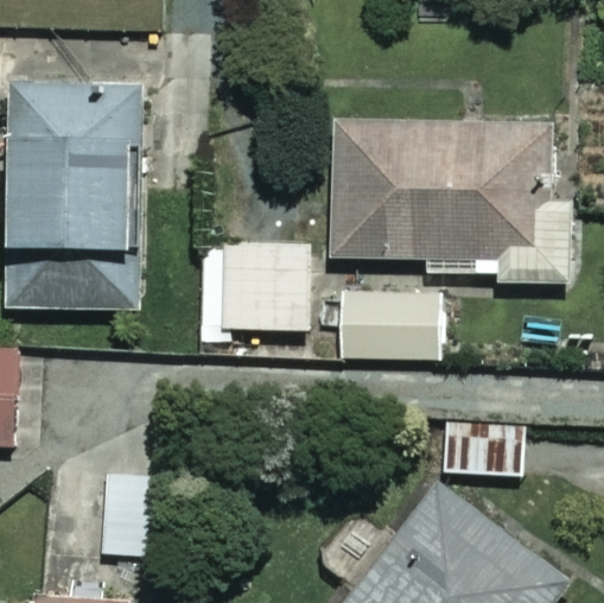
[(142,83),(10,82),(2,309),(140,311),(140,148),(142,148),(142,83)]
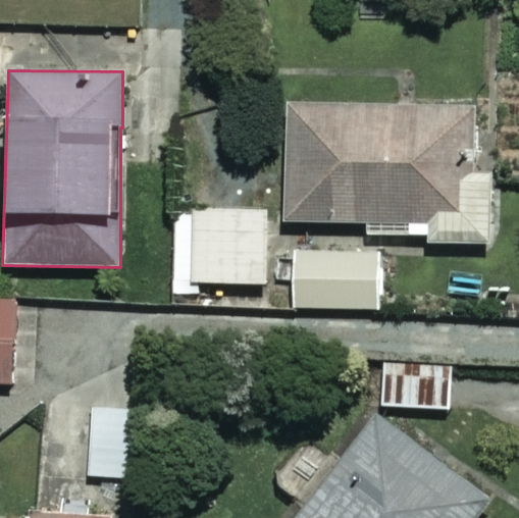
[(411,236),(411,223),(426,224),(426,242),(491,246),(494,173),(474,170),(477,105),(404,104),(288,101),(282,220),(365,223),(365,234),(411,236)]
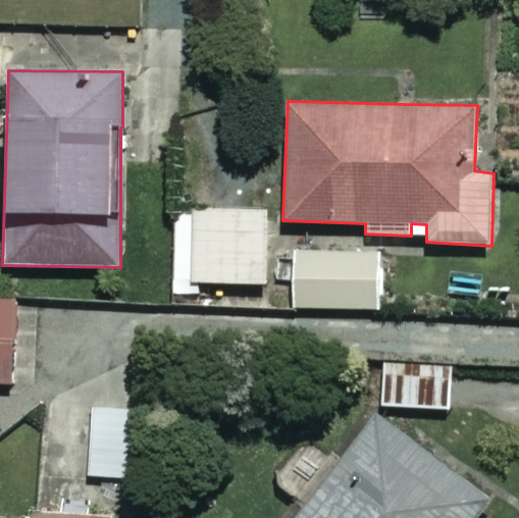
[(191,212),(173,212),(172,255),(172,292),(198,292),(199,283),(265,285),(266,208),(191,206),(191,212)]
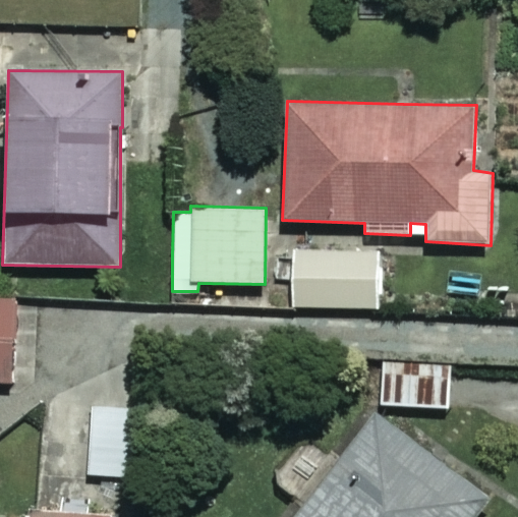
[(378,249),(293,249),(290,305),(379,309),(378,249)]
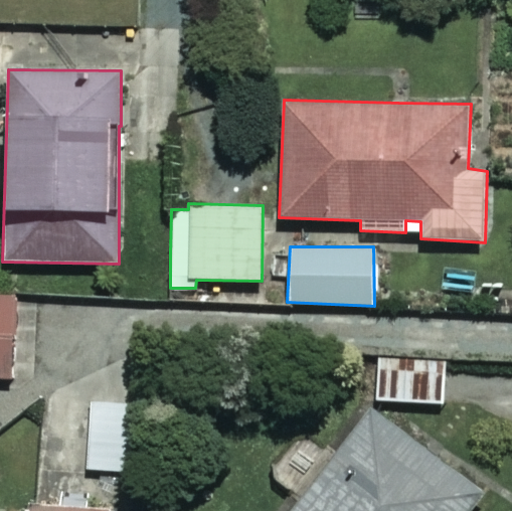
[(16,299),(0,299),(0,378),(18,378),(16,299)]
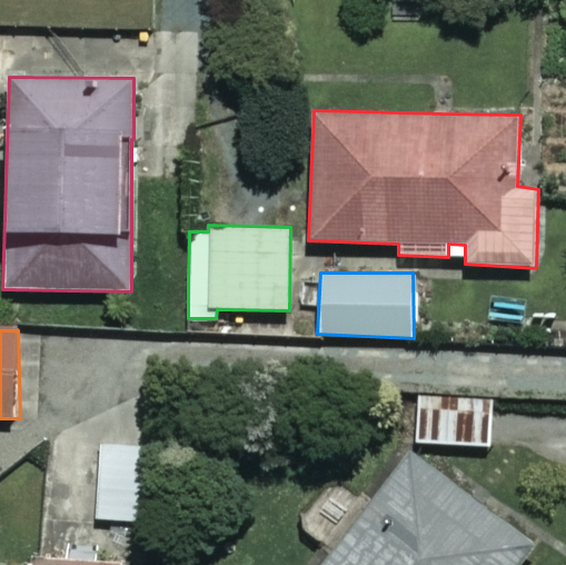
[(417,394),(414,442),(489,446),(492,398),(417,394)]
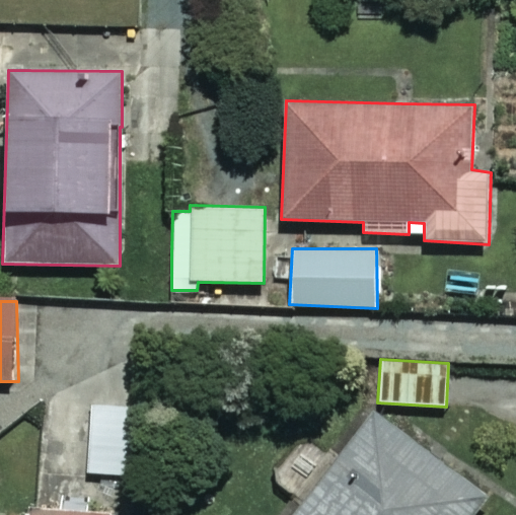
[(141,401),(95,397),(94,416),(89,467),(135,471),(141,403),(141,401)]
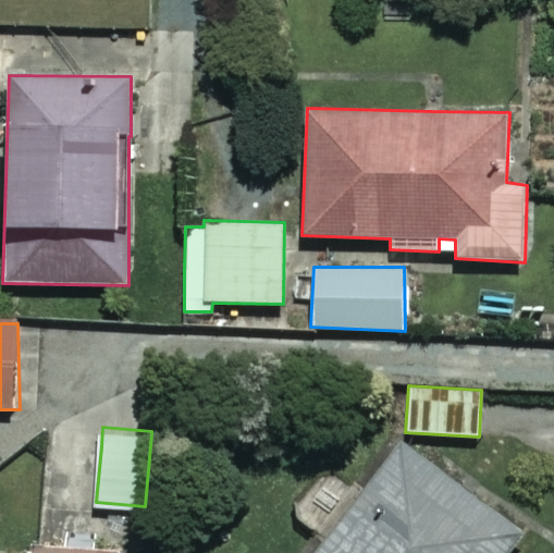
[(512,552),(527,533),(402,441),(316,552),(512,552)]
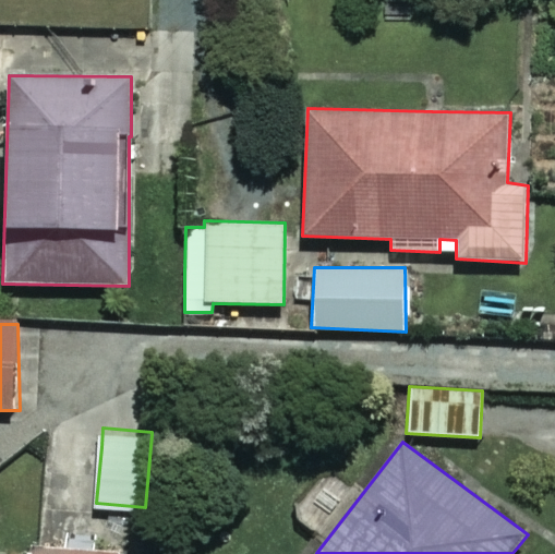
[(125,553),(127,545),(37,540),(35,553),(20,553),(0,552),(0,553),(125,553)]
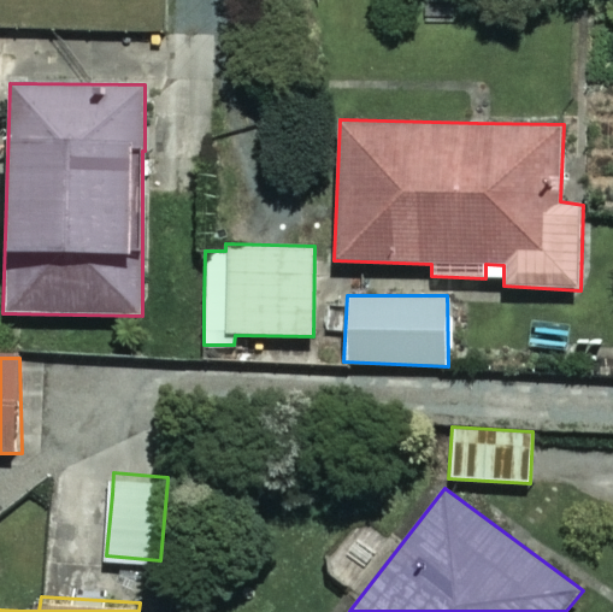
All buildings are outlined.
